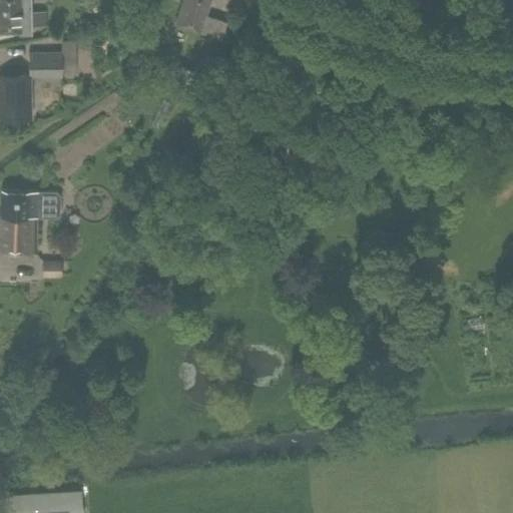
[(0,0),(0,31),(20,31),(20,33),(31,33),(30,0),(0,0)]
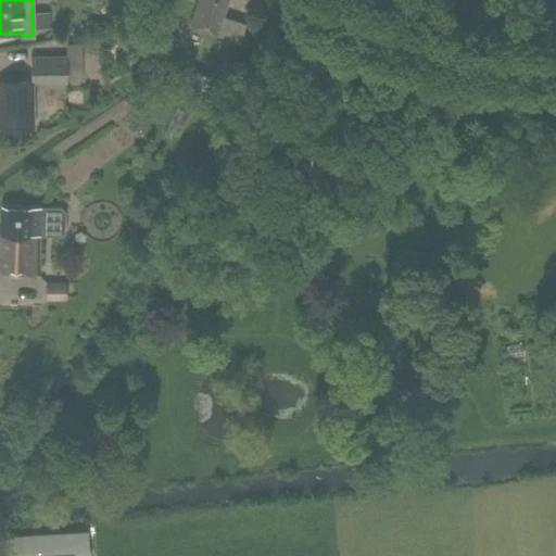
[(198,0),(190,25),(239,41),(245,23),(223,15),(227,0),(198,0)]
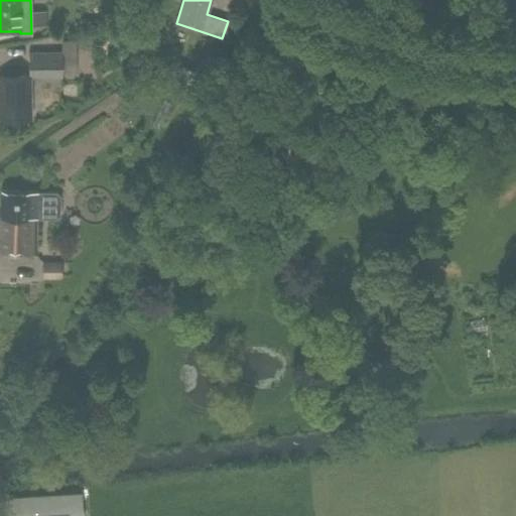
[(62,75),(62,51),(33,52),(28,52),(28,76),(29,76),(62,75)]
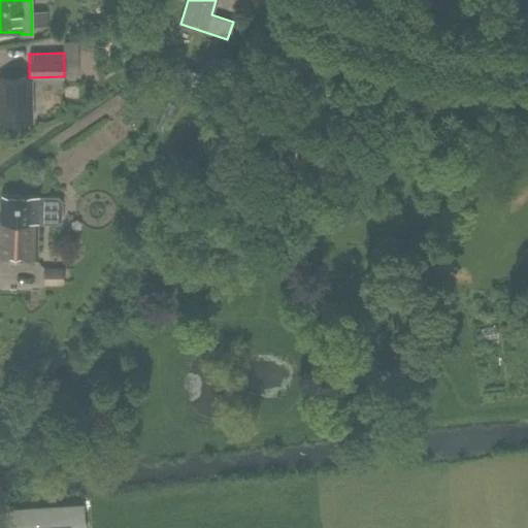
[(30,77),(29,77),(0,77),(0,121),(31,121),(30,77)]
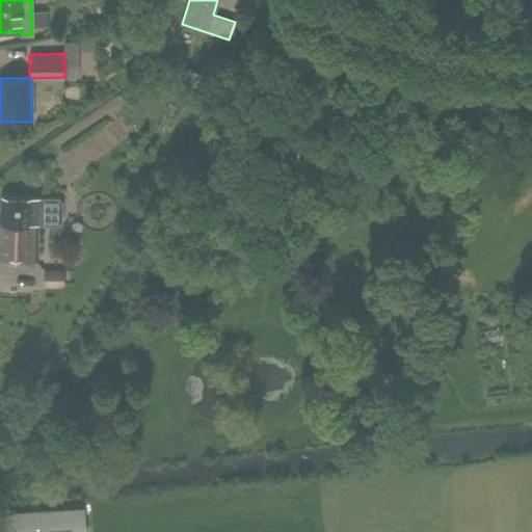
[(86,99),(87,86),(68,85),(68,98),(86,99)]
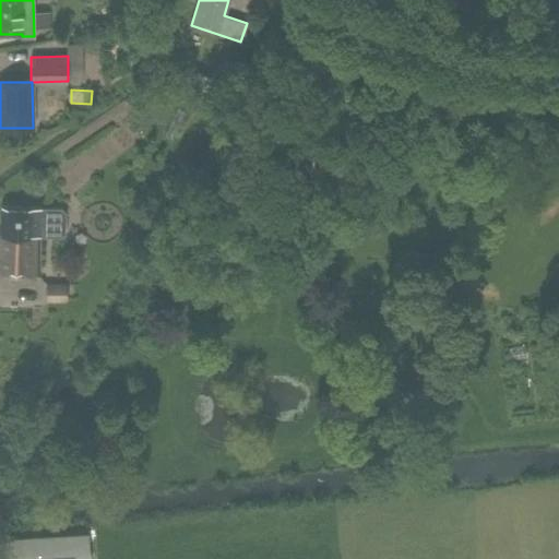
[(152,99),(138,98),(137,113),(151,115),(152,99)]
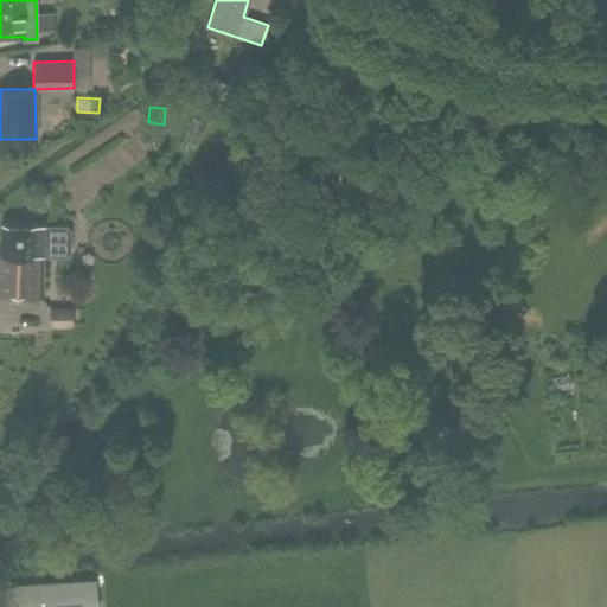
[(68,227),(44,225),(1,224),(0,254),(0,253),(0,298),(42,299),(43,255),(65,256),(71,251),(71,230),(68,227)]
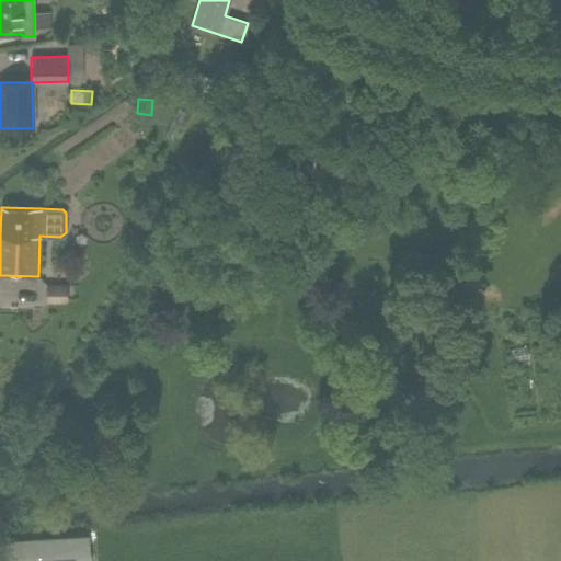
[(46,301),(67,301),(68,283),(46,283),(46,301)]
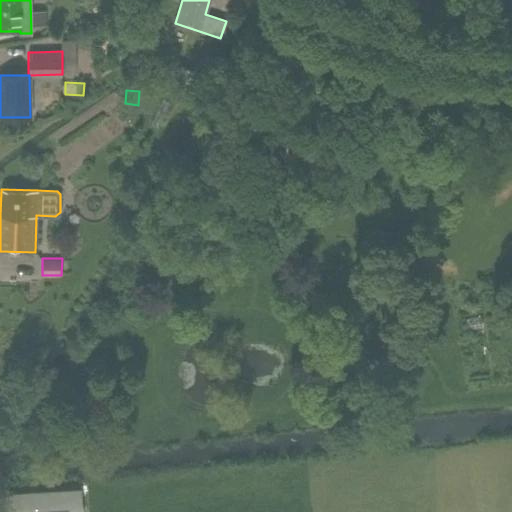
[(7,493),(8,511),(81,511),(80,488),(7,493)]
